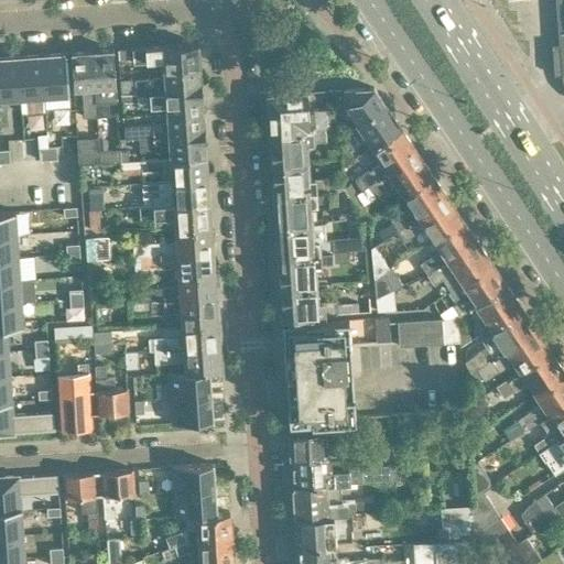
[(163,67),(199,65),(198,43),(118,49),(118,58),(133,57),(134,62),(163,60),(163,67)]
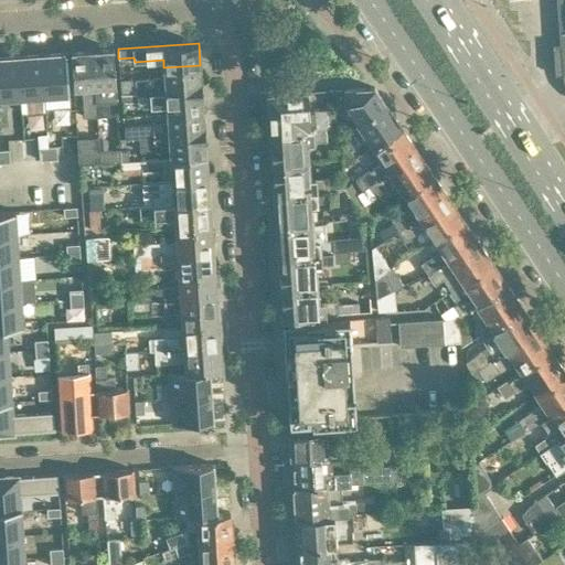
[(114,49),(93,51),(97,116),(109,115),(108,104),(117,104),(116,85),(114,49)]
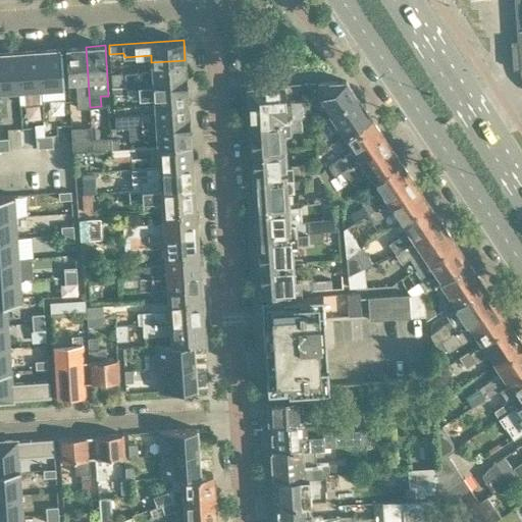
[(77,108),(90,107),(90,106),(86,47),(65,48),(67,82),(75,81),(77,108)]
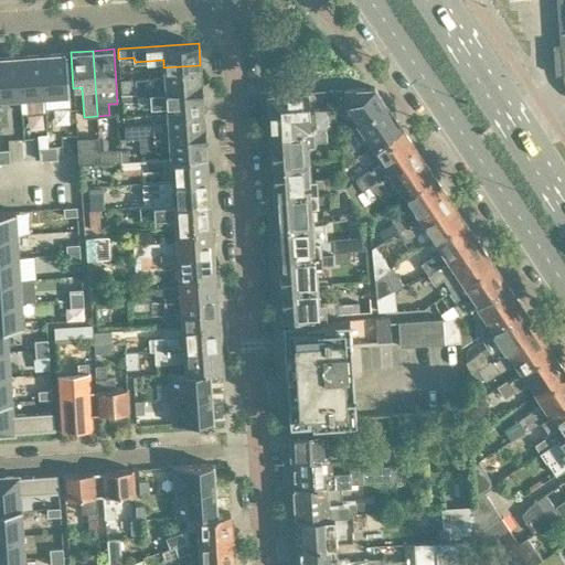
[(66,52),(42,54),(44,95),(68,94),(66,52)]
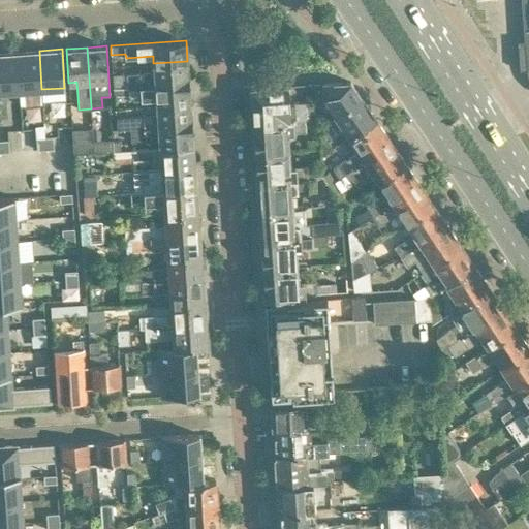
[(39,51),(17,53),(19,91),(41,89),(39,51)]
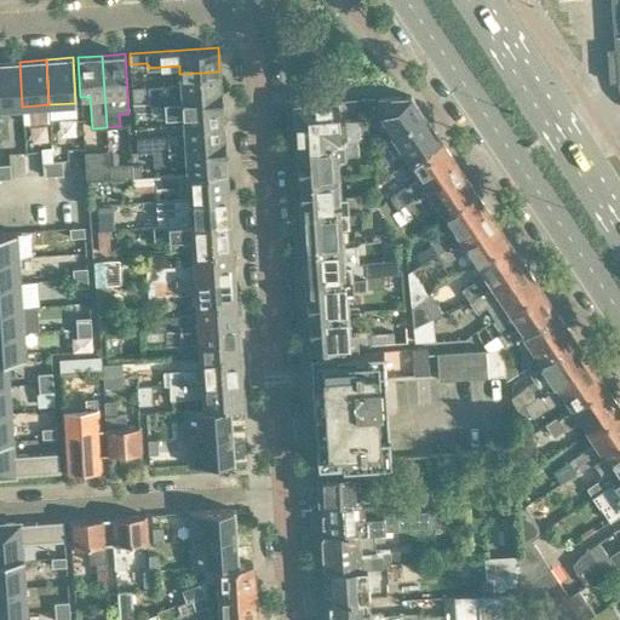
[(0,62),(0,108),(22,107),(19,62),(0,62)]
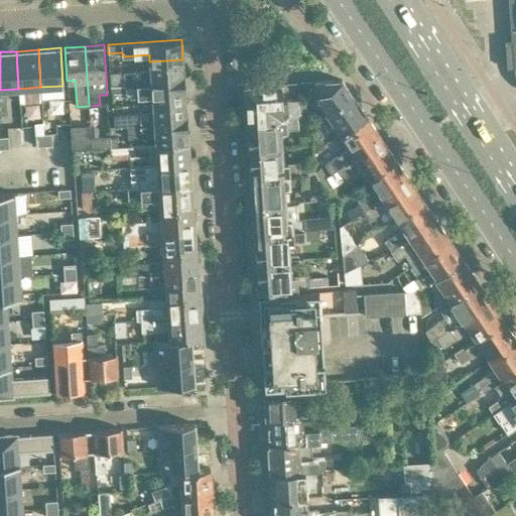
[(111,86),(125,85),(183,81),(182,59),(149,61),(150,71),(110,73),(111,86)]
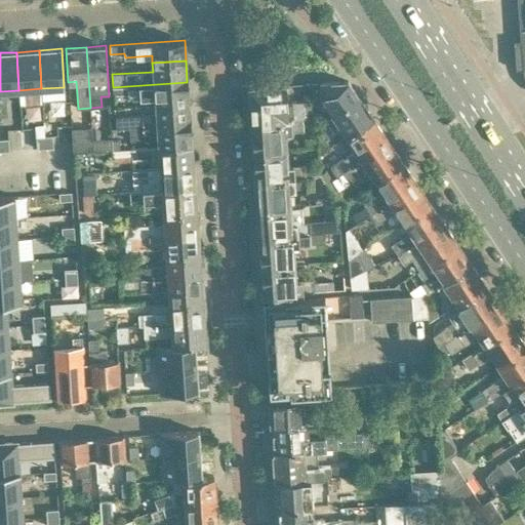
[(348,81),(320,83),(321,99),(331,114),(358,96),(348,81)]
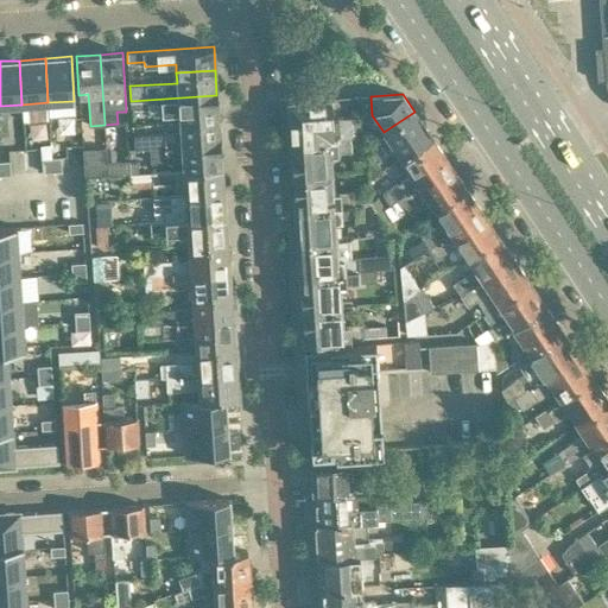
[(179,121),(219,119),(216,95),(147,100),(149,114),(179,112),(179,121)]
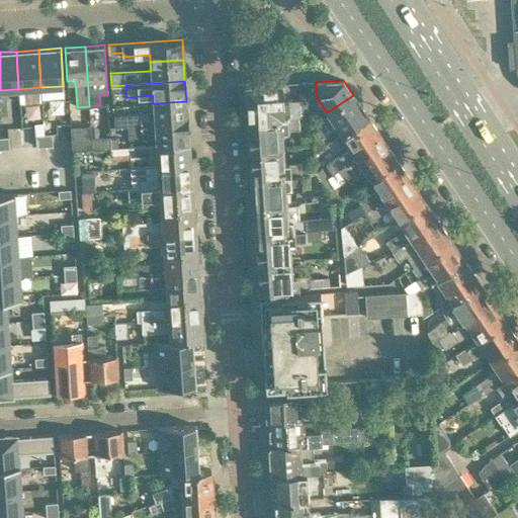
[(282,84),(246,86),(248,119),(297,116),(304,116),(304,106),(303,99),(288,100),(283,101),(282,84)]
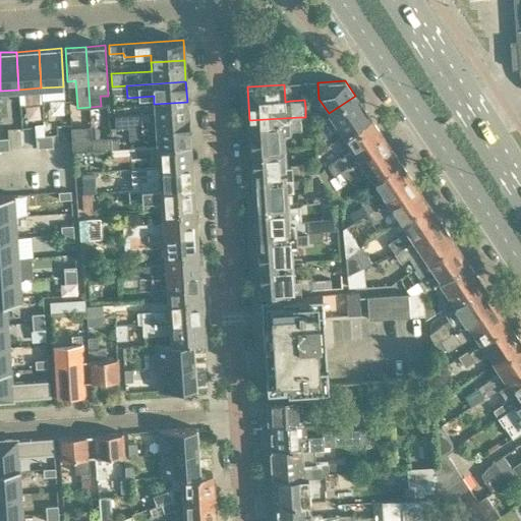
[(328,114),(342,135),(369,117),(355,96),(329,113),(328,114)]
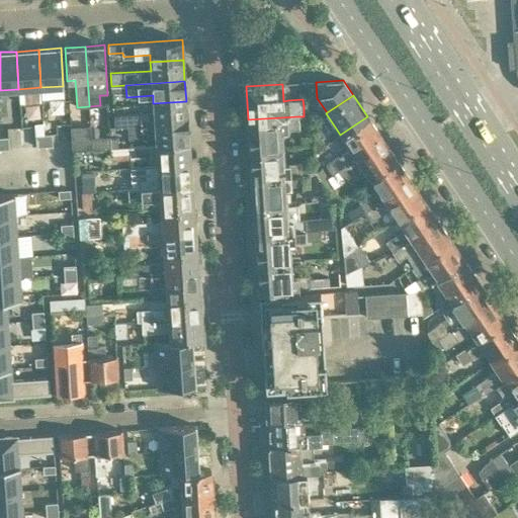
[(127,126),(187,122),(186,101),(153,103),(154,110),(127,112),(127,126)]
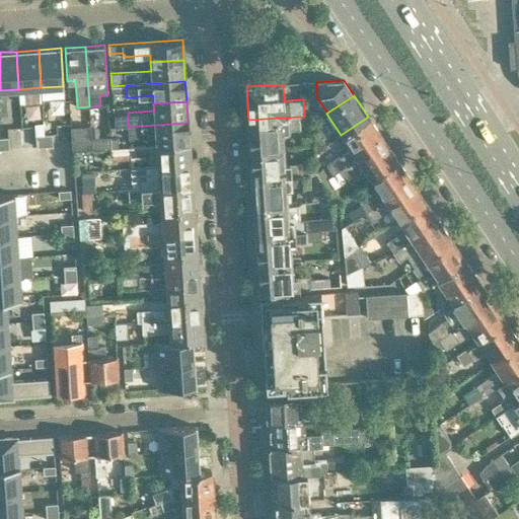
[(298,117),(248,120),(249,136),(249,144),(250,145),(250,148),(253,147),(267,146),(267,150),(283,149),(283,147),(283,145),(282,130),(299,129),(298,117)]
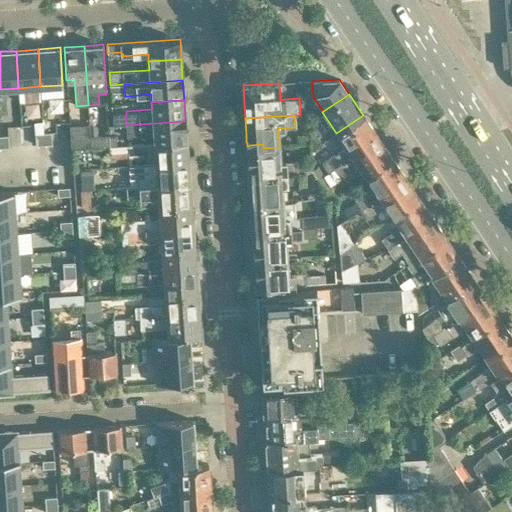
[(366,118),(363,115),(336,133),(339,137),(346,147),(327,159),(322,163),(329,172),(334,169),(379,138),(366,118)]
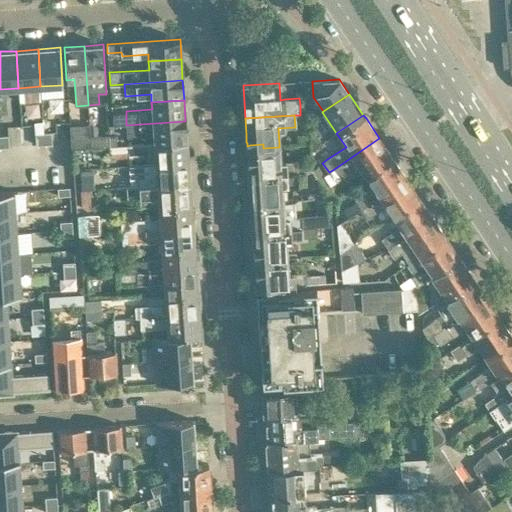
[(154,143),(187,141),(185,121),(126,125),(127,136),(153,134),(154,143)]
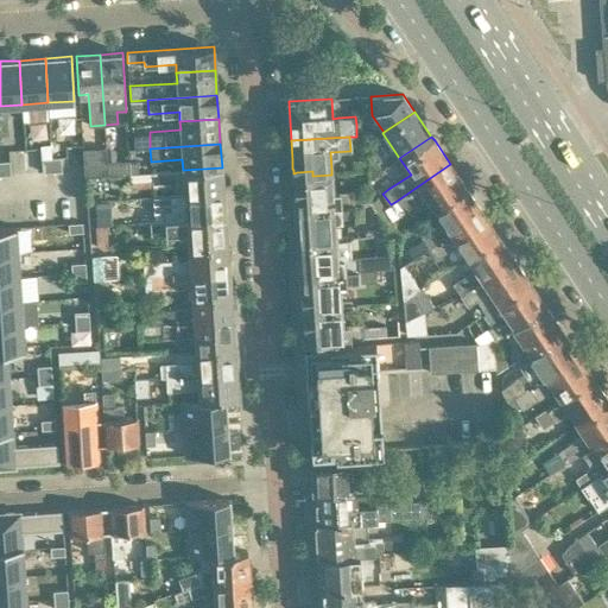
[(227,145),(228,169),(239,168),(238,145),(227,145)]
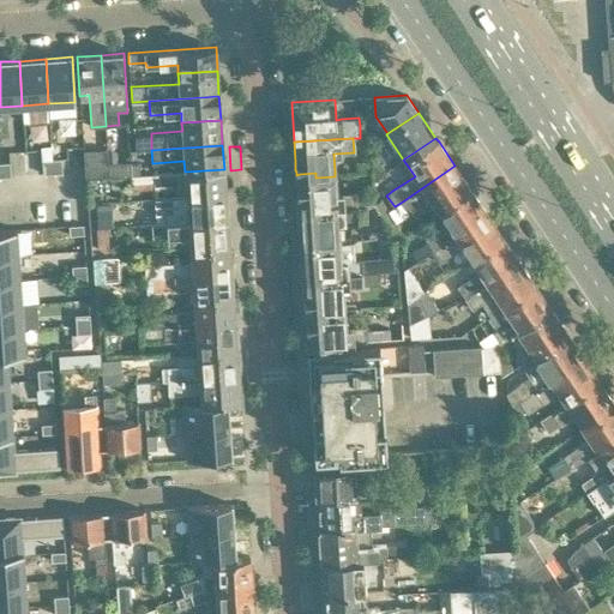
[(53,173),(52,158),(42,160),(43,174),(53,173)]
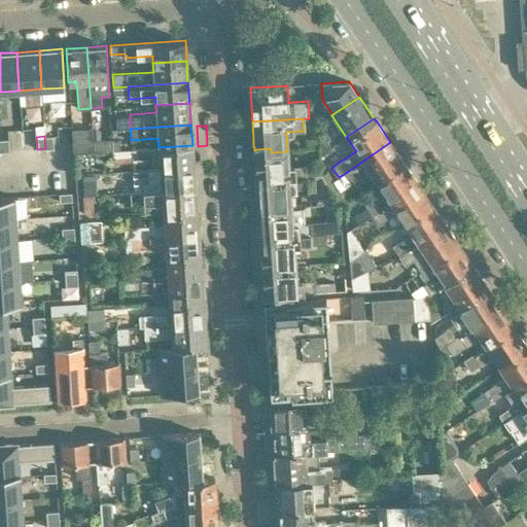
[(53,136),(44,136),(45,148),(54,148),(53,136)]
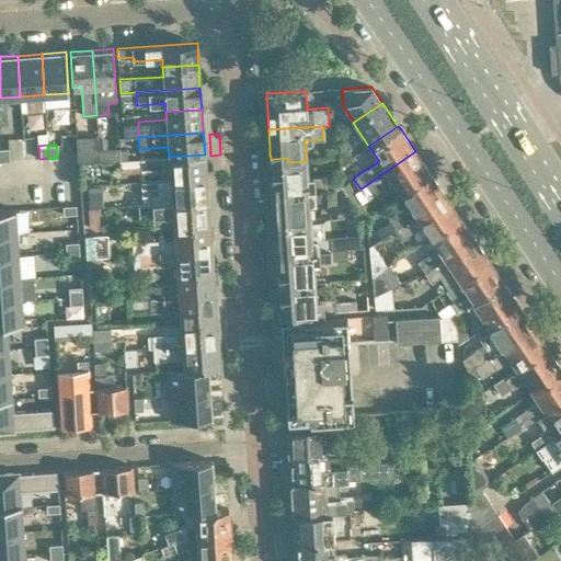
[(107,148),(99,148),(100,161),(121,160),(119,147),(107,148)]
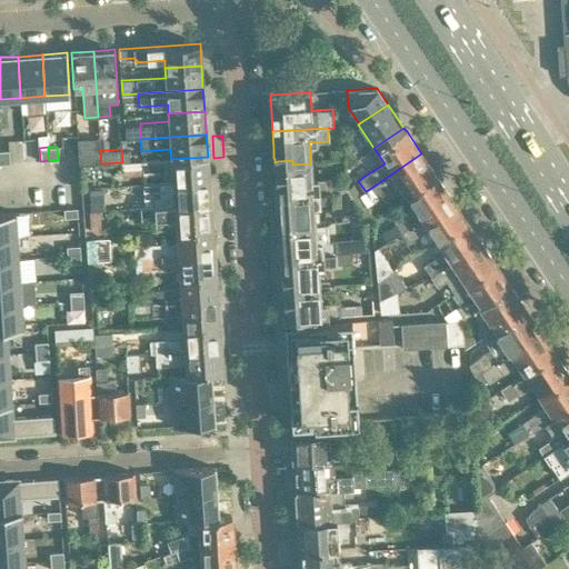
[(345,149),(329,150),(329,159),(345,158),(345,152),(345,149)]
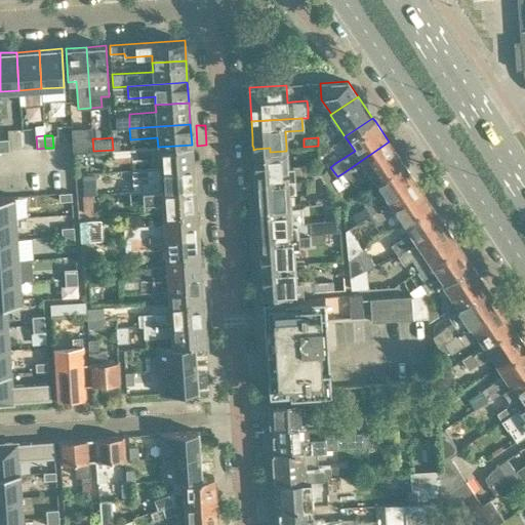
[(0,138),(1,151),(9,151),(8,138),(0,138)]
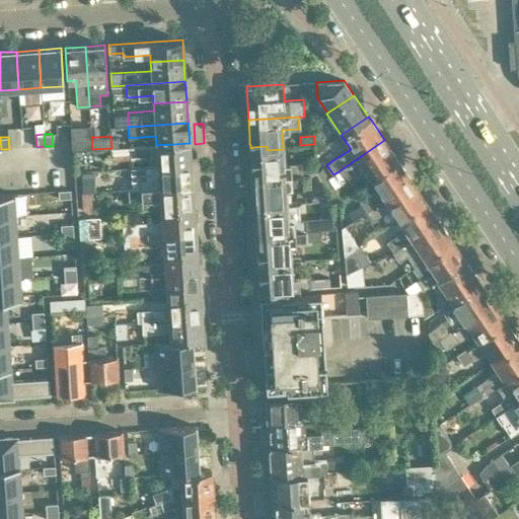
[(72,151),(73,151),(92,149),(91,137),(71,139),(72,151)]
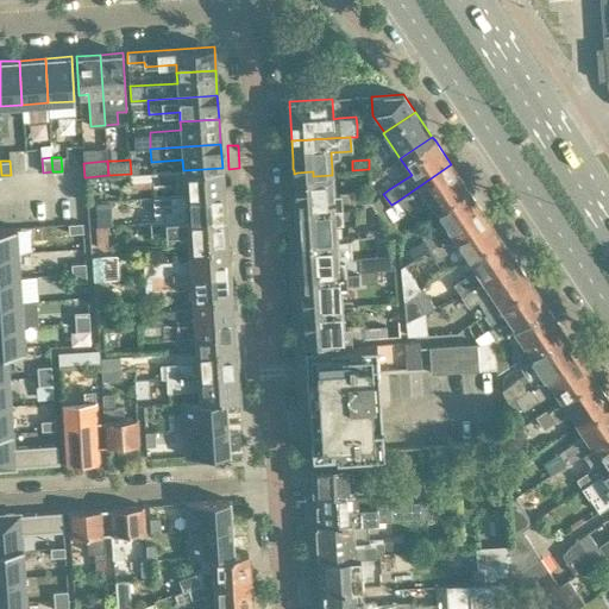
[(378,162),(369,163),(369,169),(370,180),(382,171),(378,162)]
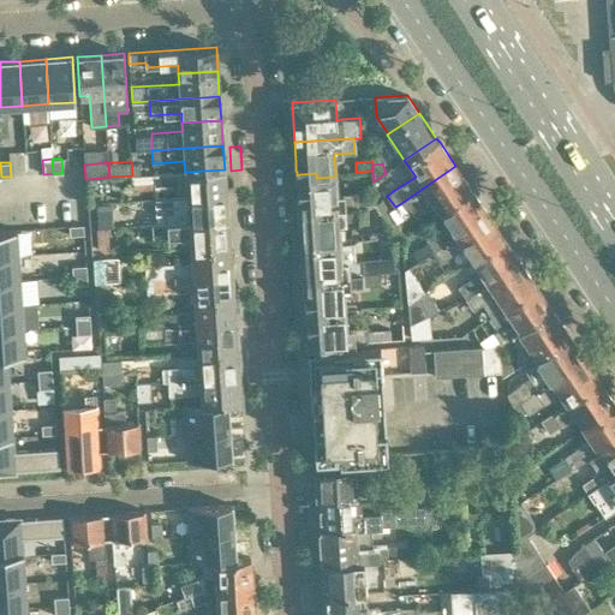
[(431,198),(439,210),(472,190),(455,166),(401,203),(408,214),(431,198)]
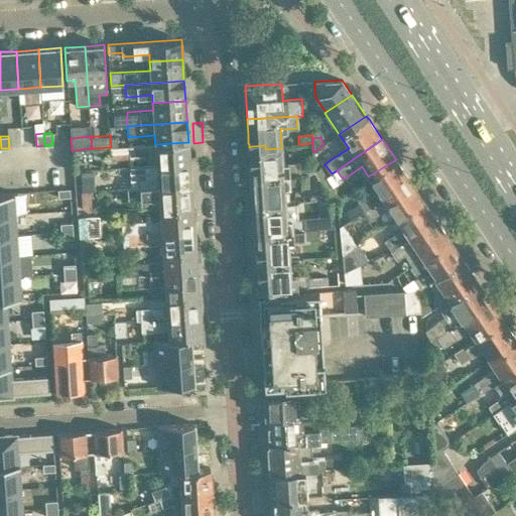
[(156,164),(189,162),(188,142),(155,144),(129,146),(130,157),(155,155),(156,164)]
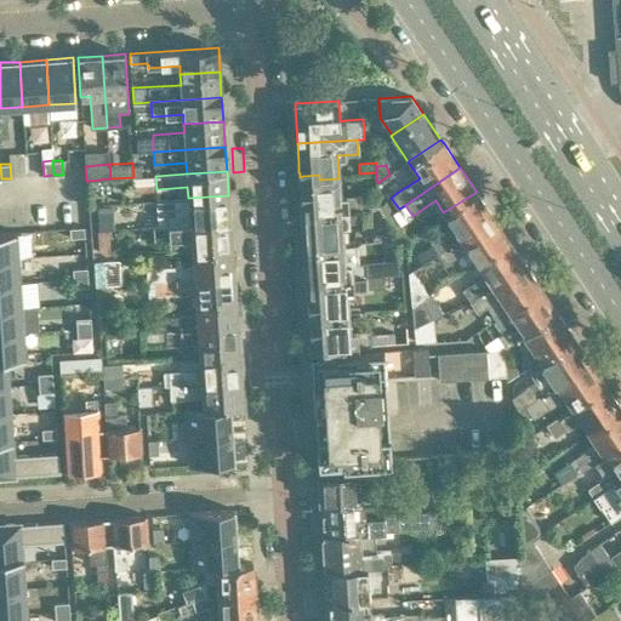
[(303,176),(300,177),(300,184),(300,187),(301,197),(302,212),(371,208),(379,208),(379,199),(360,199),(360,195),(340,197),(339,178),(319,180),(319,175),(303,176)]
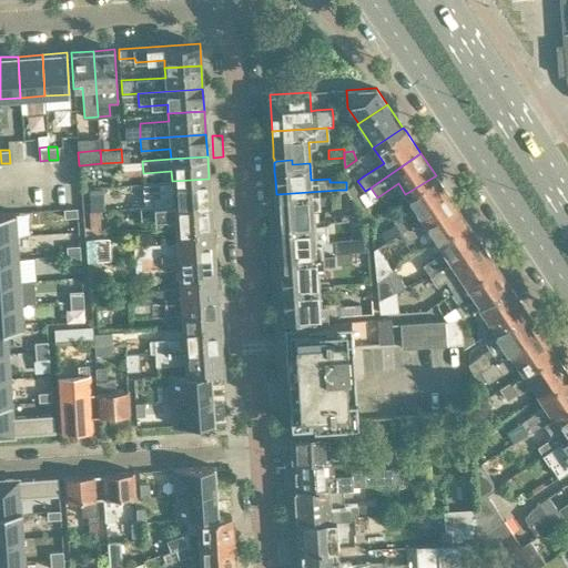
[(450,198),(436,175),(405,194),(414,206),(393,221),(395,224),(382,233),(386,240),(399,231),(450,198)]
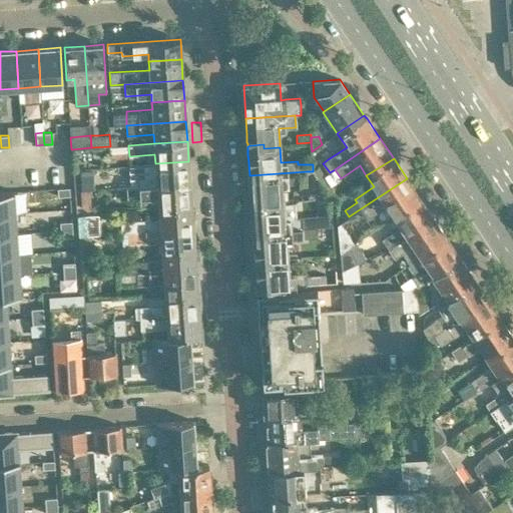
[(155,163),(127,165),(128,186),(190,181),(188,161),(155,163)]
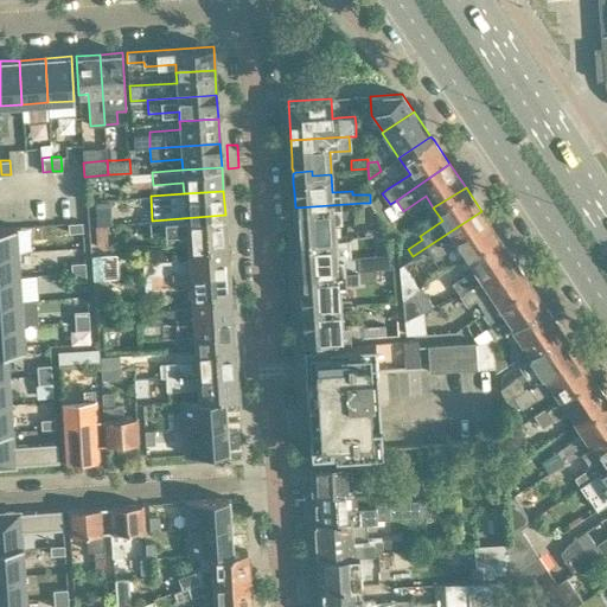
[(370,203),(377,213),(385,206),(379,197),(370,203)]
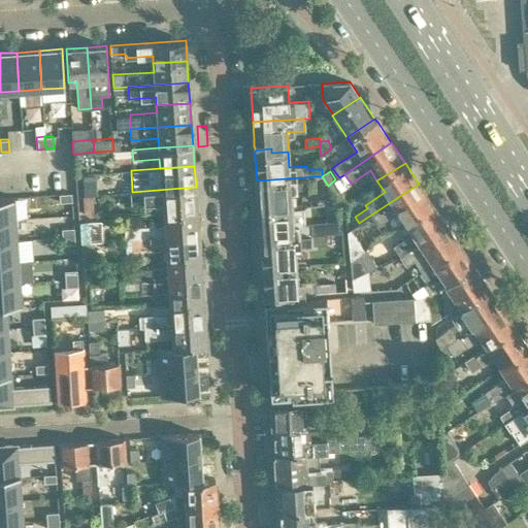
[(81,174),(83,188),(96,187),(95,173),(81,174)]
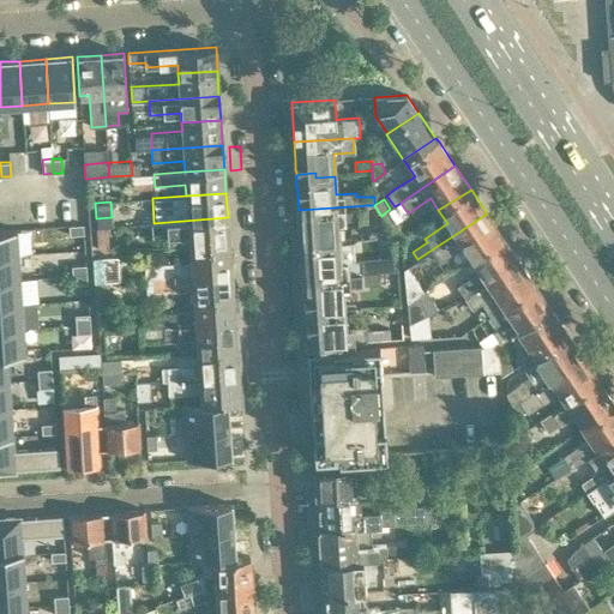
[(367,205),(299,210),(300,226),(300,238),(300,239),(301,244),(304,244),(338,242),(338,240),(350,239),(350,224),(368,223),(367,205)]
